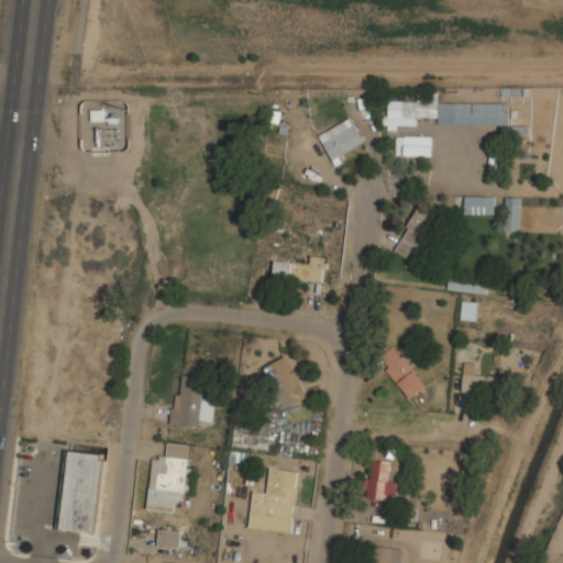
[(386,100),(385,130),(396,130),(396,125),(416,125),(416,118),(437,118),(437,94),(418,94),(418,100),(386,100)]
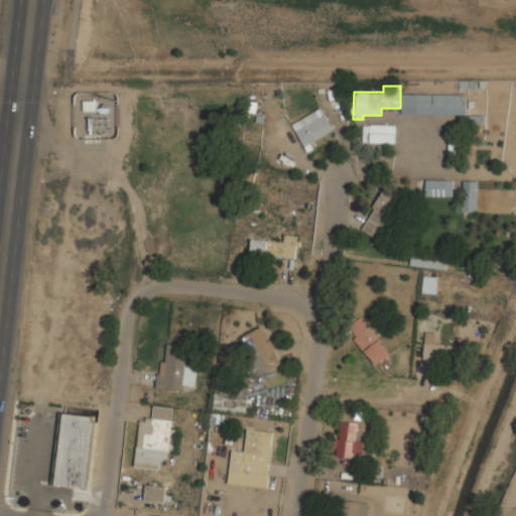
[(465,115),(465,95),(401,94),(401,114),(465,115)]
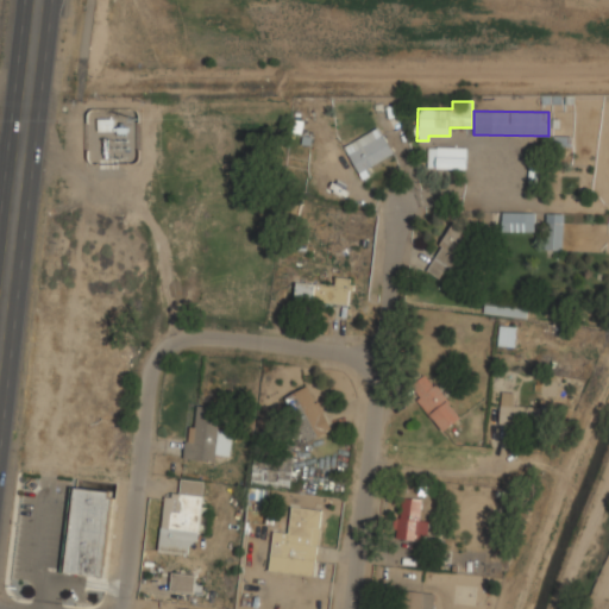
[(357,173),(393,156),(380,127),(344,144),(357,173)]
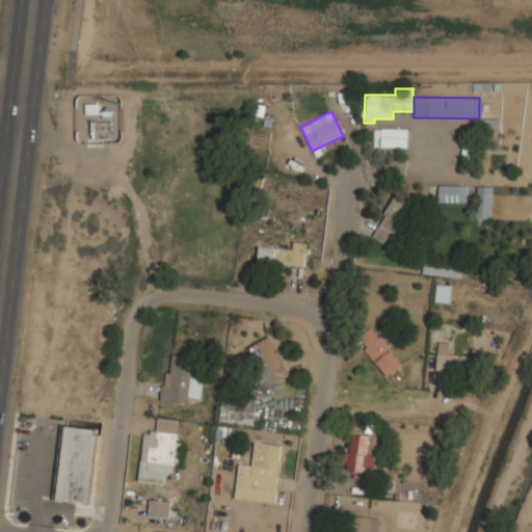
[(373,147),(406,148),(407,129),(373,128),(373,147)]
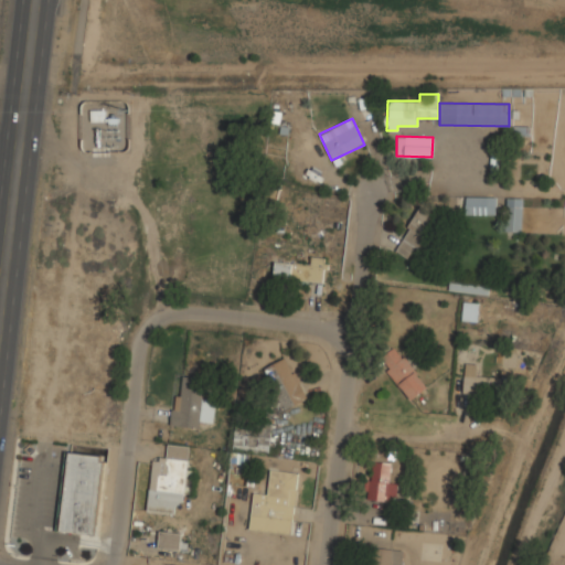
[(496,215),(496,196),(466,196),(466,214),(496,215)]
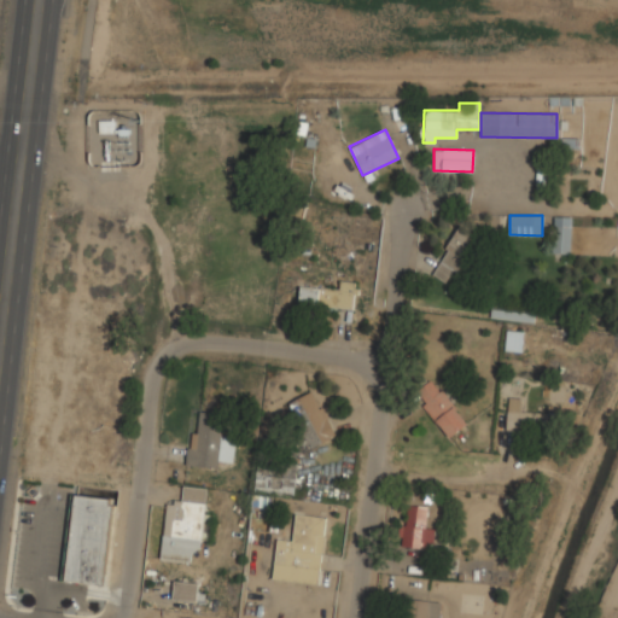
[(571,217),(553,216),(553,254),(571,254),(571,217)]
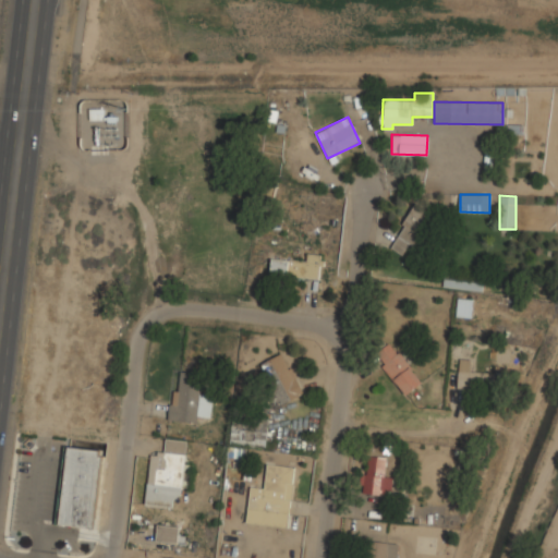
[(402,255),(429,214),(416,205),(389,246),(402,255)]
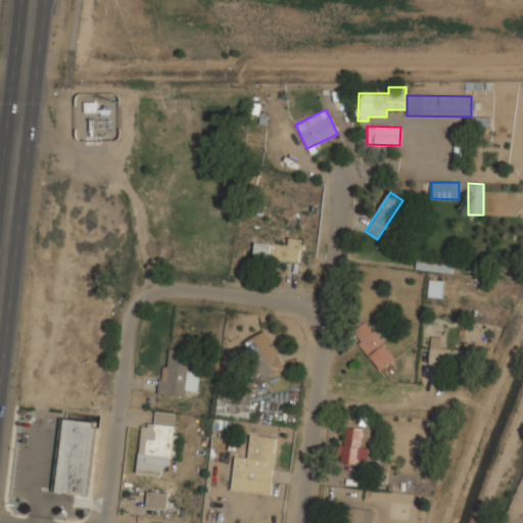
[(287,246),(254,241),(252,257),(298,263),(301,239),(288,237),(287,246)]
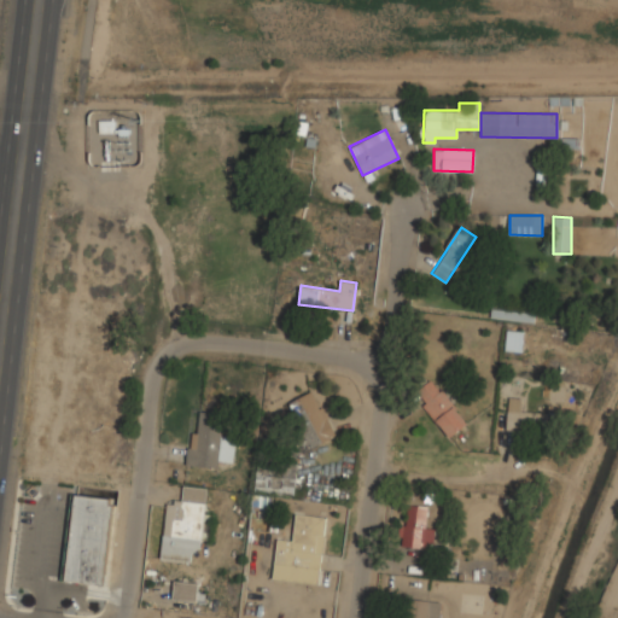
[(522,351),(523,331),(506,331),(505,350),(522,351)]
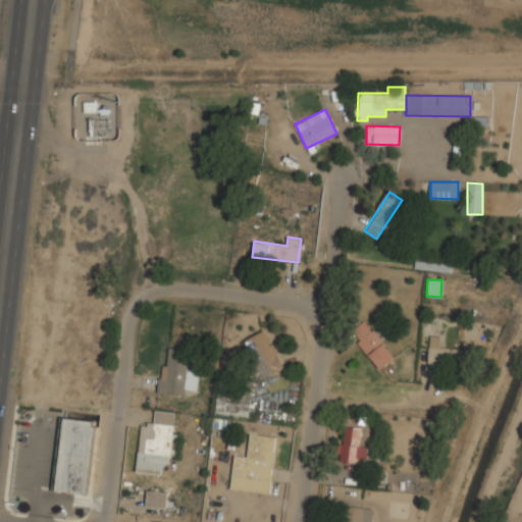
[(379,369),(395,358),(366,320),(351,332),(379,369)]
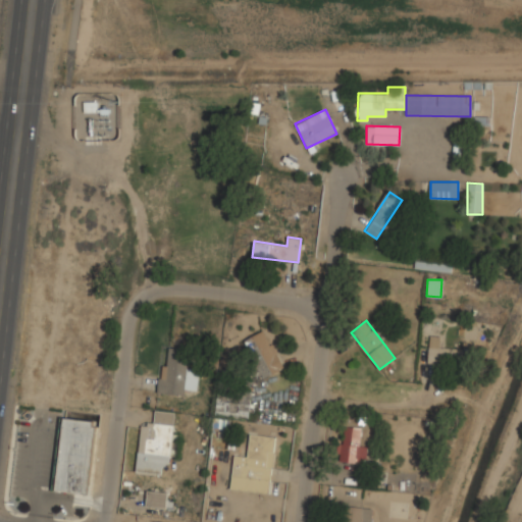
[(262,378),(282,368),(263,330),(243,340),(262,378)]
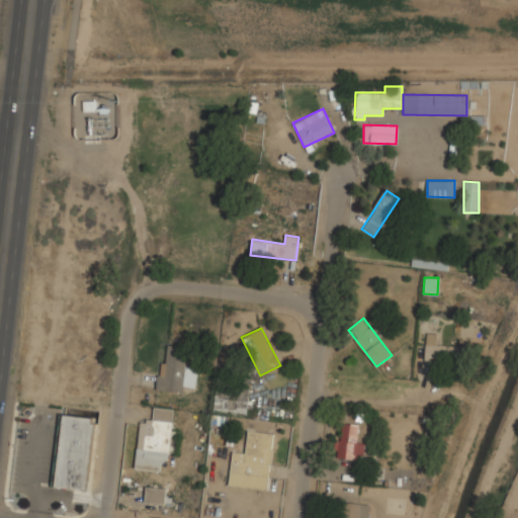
[(425,360),(464,361),(465,346),(436,345),(436,334),(425,334),(425,360)]
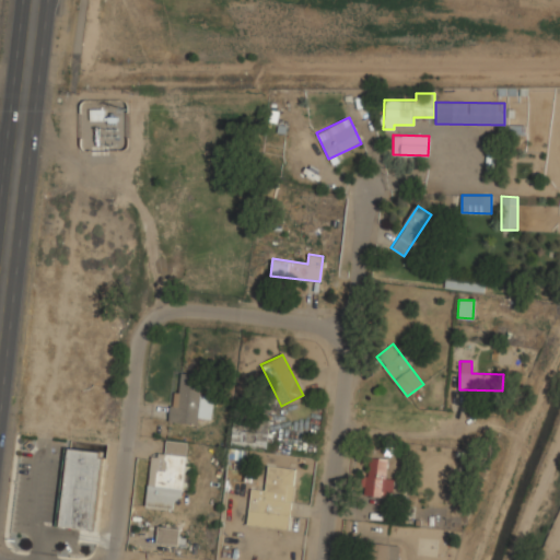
[(168,421),(198,424),(198,416),(211,417),(213,395),(200,393),(202,374),(181,372),(179,392),(172,391),(168,421)]
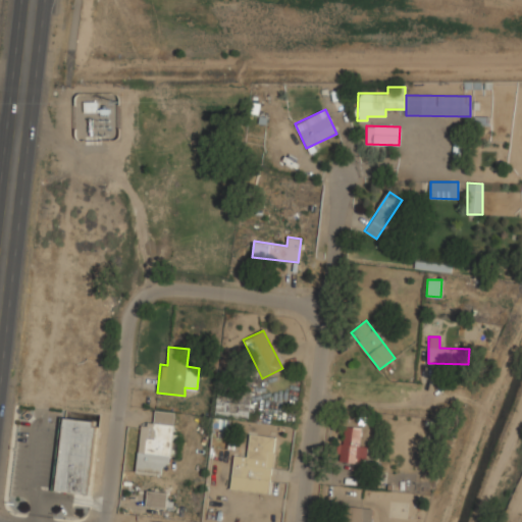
[(250,417),(252,395),(217,392),(215,414),(250,417)]
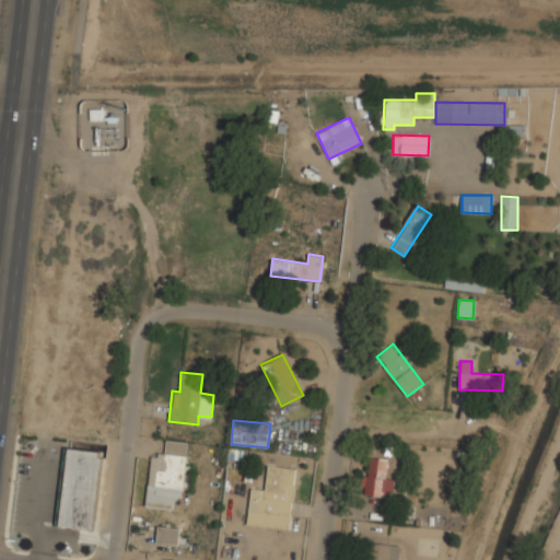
[(187,442),(166,440),(163,470),(158,470),(155,485),(148,483),(146,505),(179,510),(187,442)]
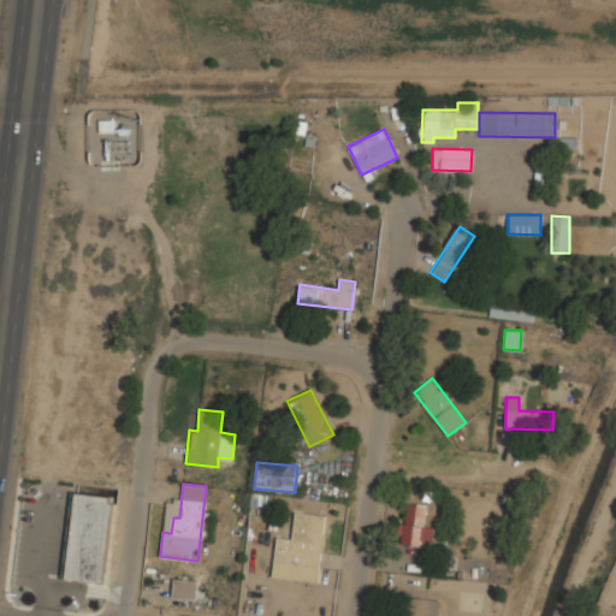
[(110,496),(72,493),(67,580),(105,582),(110,496)]
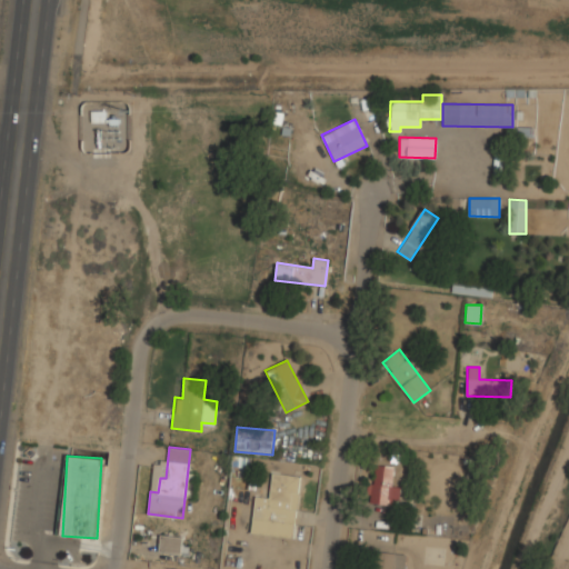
[(396,467),(372,463),(367,501),(398,506),(401,486),(392,485),(396,467)]
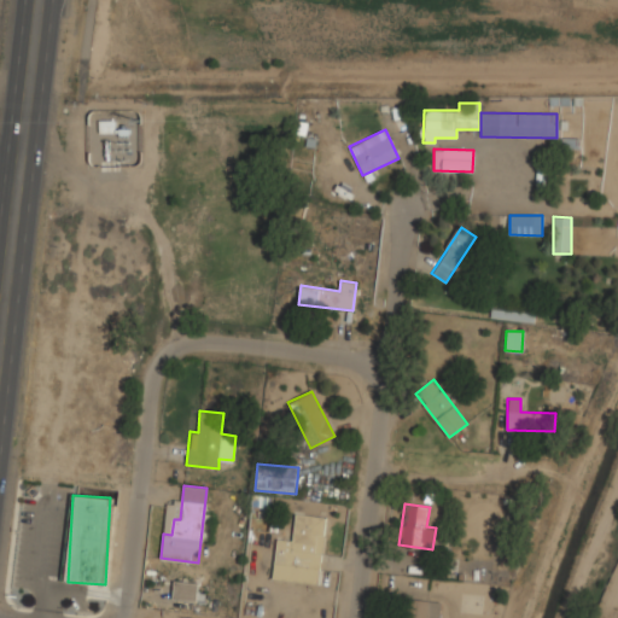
[(320,583),(326,516),(295,513),(292,540),(277,537),(273,579),(320,583)]
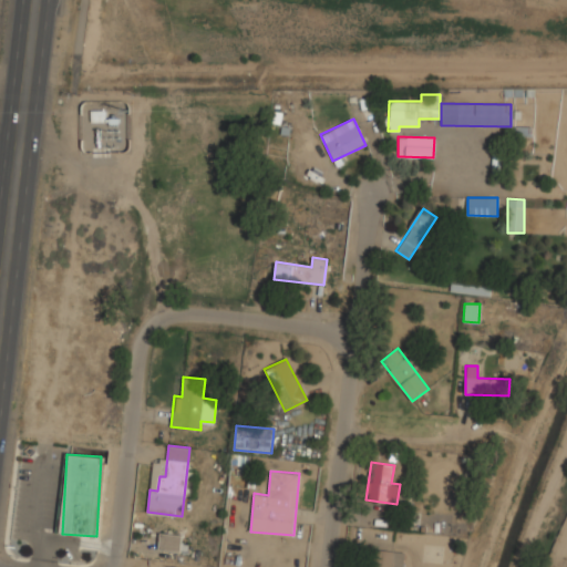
[(182,533),(158,533),(158,559),(182,559),(182,533)]
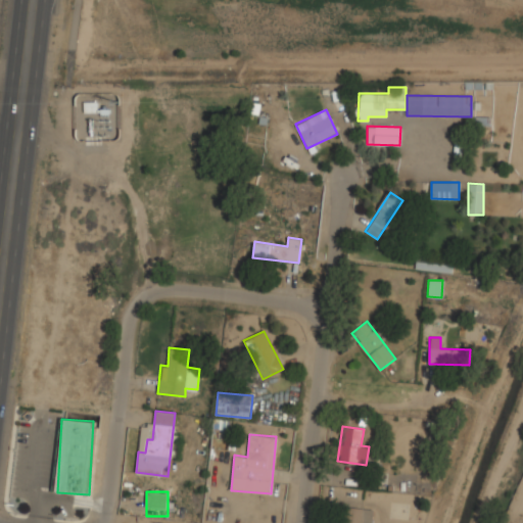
[(371,522),(372,508),(342,507),(341,522),(371,522)]
